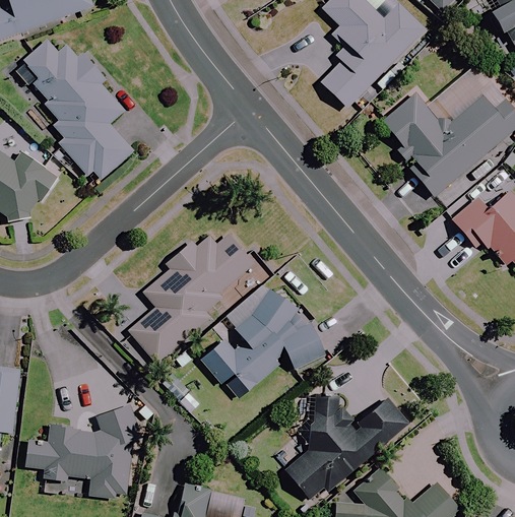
[(0,39),(94,6),(91,0),(15,0),(0,5),(0,39)]
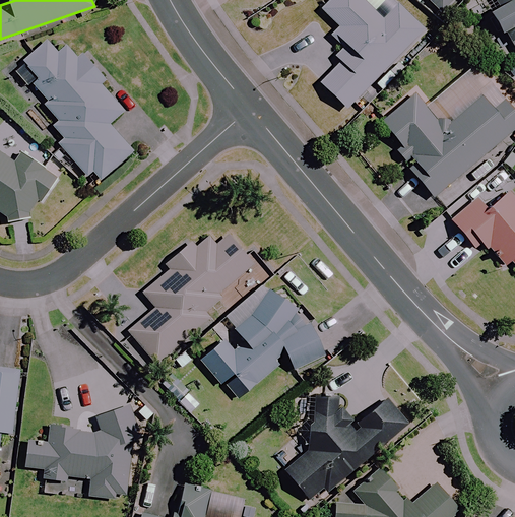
[(347,108),(397,57),(426,28),(400,4),(385,19),(366,0),(329,0),(322,8),(339,25),(333,30),(351,49),(320,81),(347,108)]
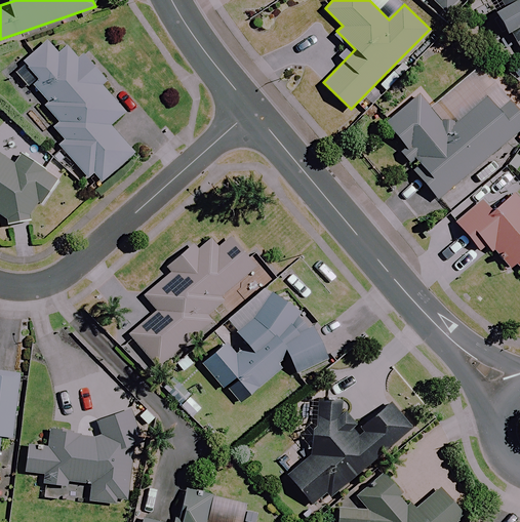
[(435,0),(449,12),(460,0),(435,0)]
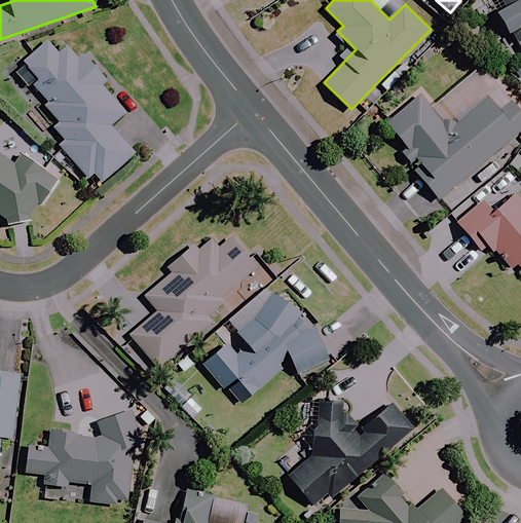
[(509,39),(518,33),(520,36),(520,0),(497,0),(504,10),(494,15),(509,39)]
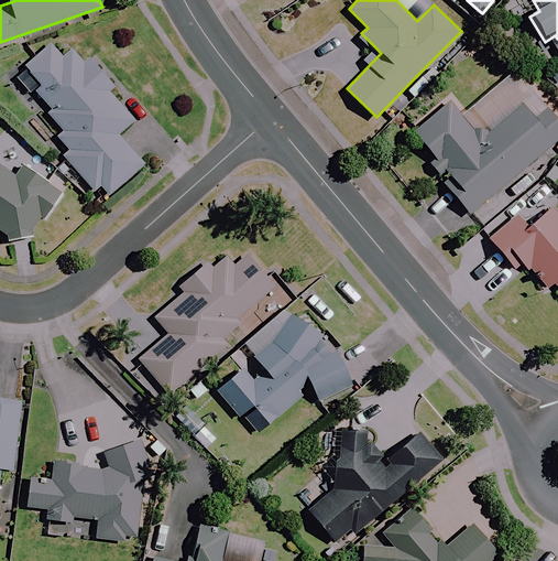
[(63,54),(52,42),(19,71),(68,128),(53,141),(94,189),(100,183),(110,194),(145,164),(120,133),(137,119),(109,87),(113,83),(93,57),(87,63),(72,45),(63,54)]
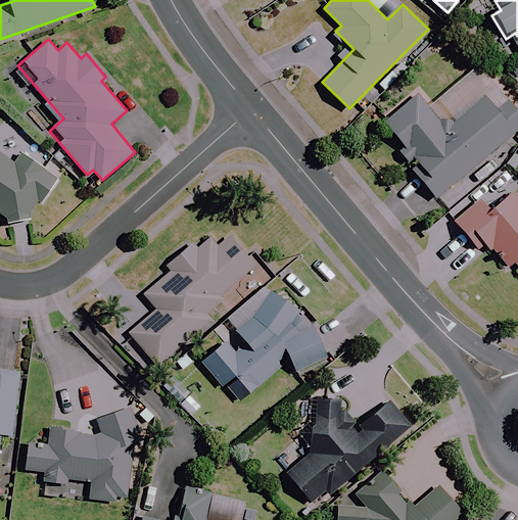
[(517,111),(508,99),(501,104),(490,93),(448,128),(418,92),(383,121),(403,144),(395,150),(434,198),(517,130),(517,111)]
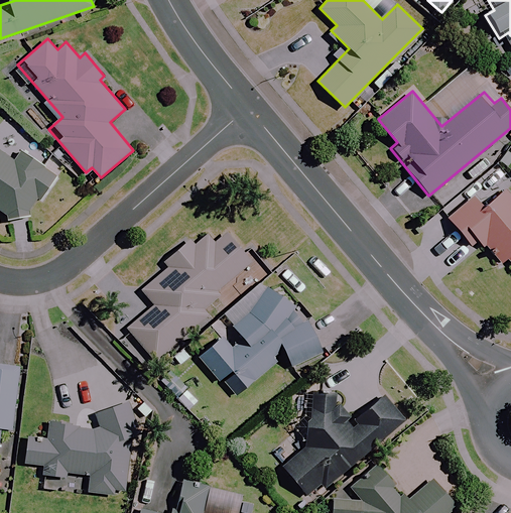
[(0,211),(10,220),(27,217),(58,176),(23,149),(17,157),(0,144),(0,211)]
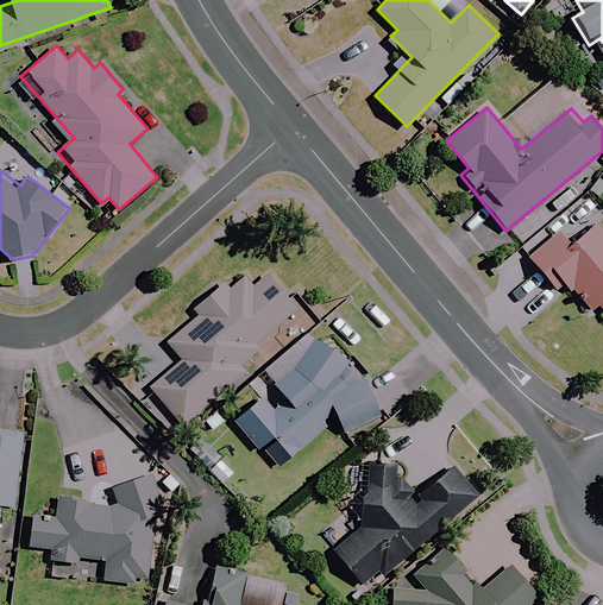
[(602,220),(601,219),(573,240),(563,227),(526,257),(546,282),(558,272),(589,312),(600,303),(602,307),(602,220)]
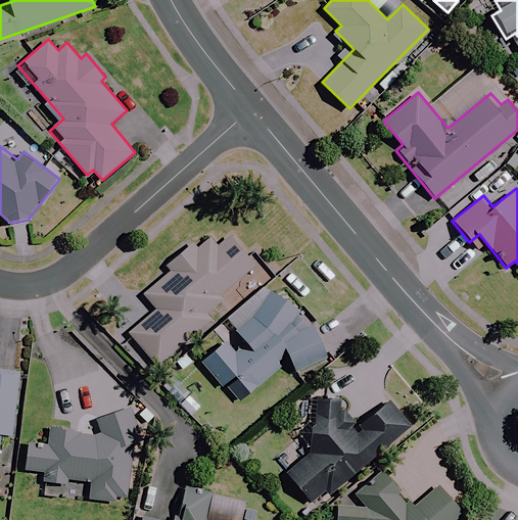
[(256,265),(231,234),(219,244),(210,235),(197,246),(192,240),(165,263),(171,270),(144,292),(157,309),(130,332),(157,365),(215,317),(209,311),(227,296),(223,292),(256,265)]
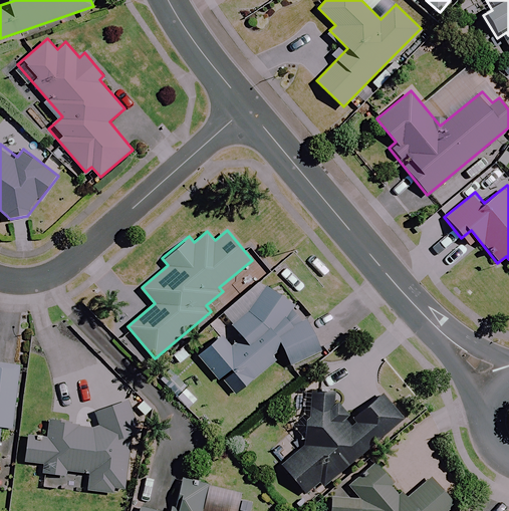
[(321,337),(277,285),(219,334),(217,331),(194,350),(233,397),(282,355),(289,364),(321,337)]
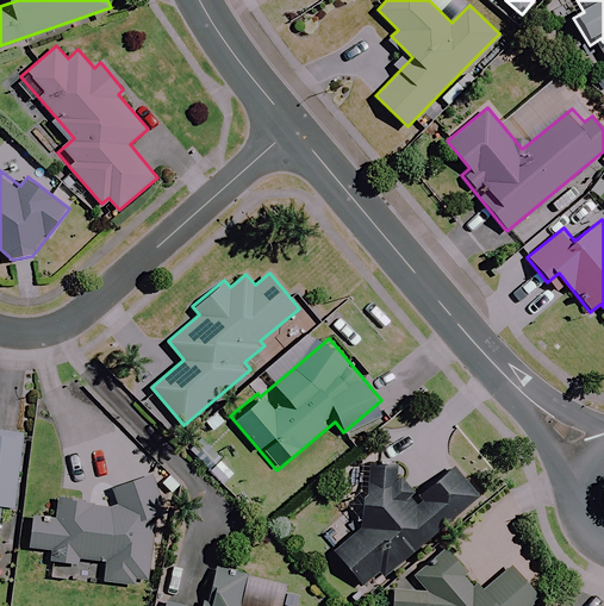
[(24,432),(0,429),(0,531),(2,505),(16,507),(24,432)]
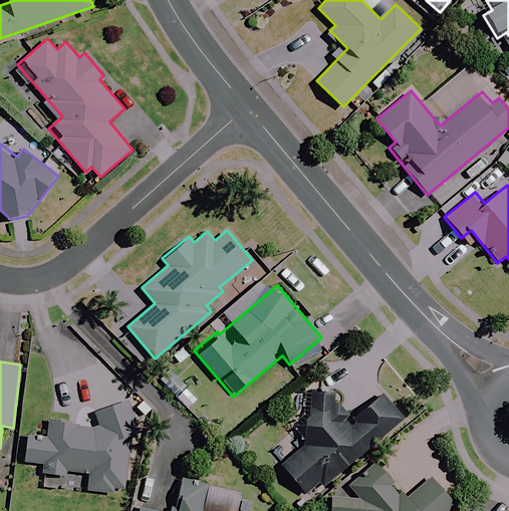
[(335,392),(312,390),(309,442),(283,463),(308,494),(325,481),(327,484),(407,420),(384,393),(351,420),(339,406),(334,406),(335,392)]
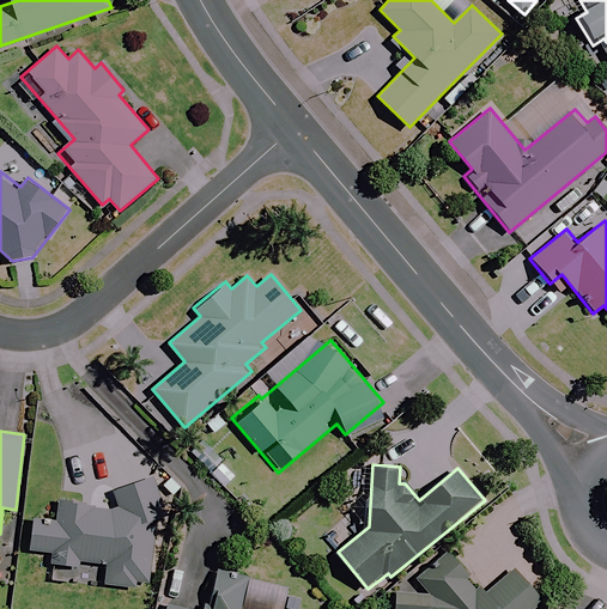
[(107,560),(104,584),(138,586),(138,582),(155,583),(161,515),(169,511),(153,476),(121,491),(127,506),(91,504),(92,500),(53,497),(53,500),(52,518),(37,517),(35,552),(49,553),(48,565),(83,567),(84,559),(107,560)]
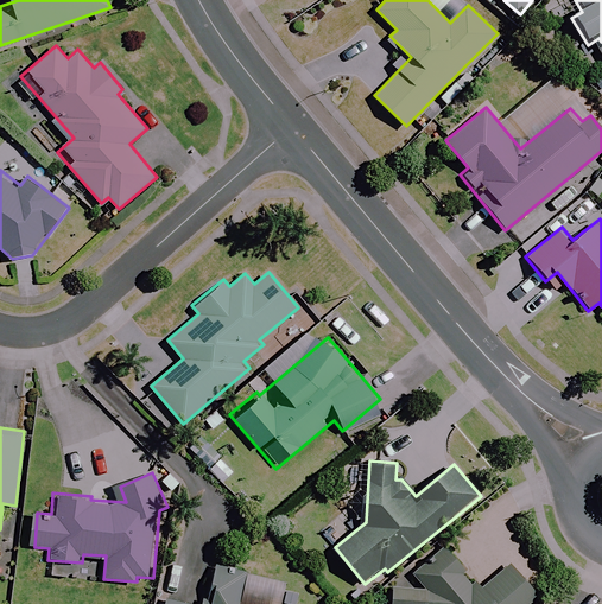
[(527,603),(538,596),(508,561),(481,585),(444,545),(416,571),(430,587),(392,584),(390,603),(527,603)]
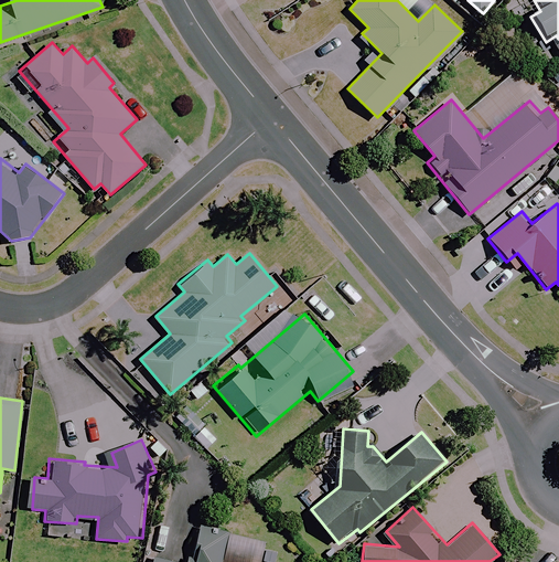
[(269,561),(261,561),(240,561),(226,559),(232,532),(197,525),(190,561),(189,561),(151,554),(149,561),(269,561)]
